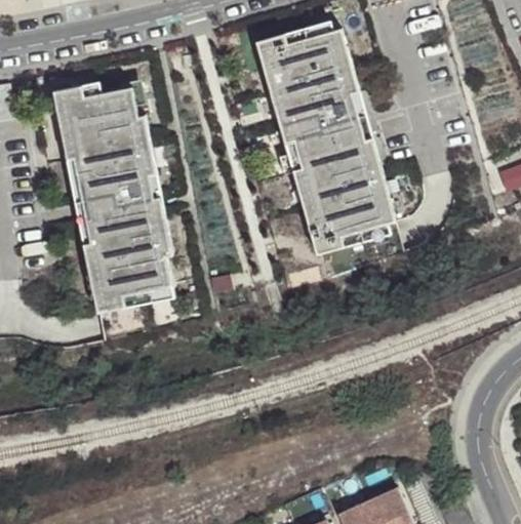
[(284,35),(286,45),(306,39),(332,33),(329,23),(284,35)]
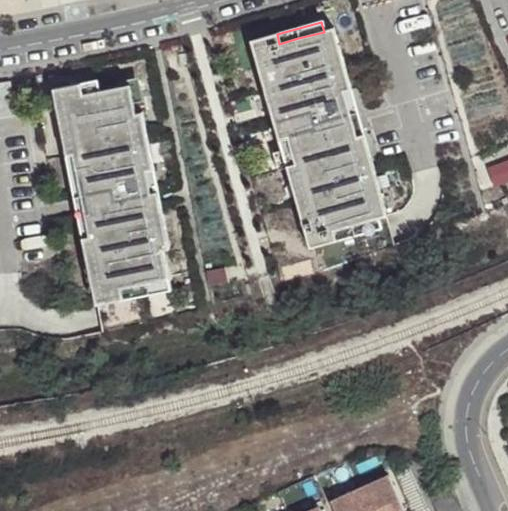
[(277,34),(248,42),(257,74),(272,124),(285,170),(295,207),(308,250),(335,242),(332,232),(351,227),(377,220),(386,217),(372,170),(359,123),(352,125),(343,93),(350,91),(337,46),(336,46),(331,29),(324,32),(298,38),(279,44),(277,34)]
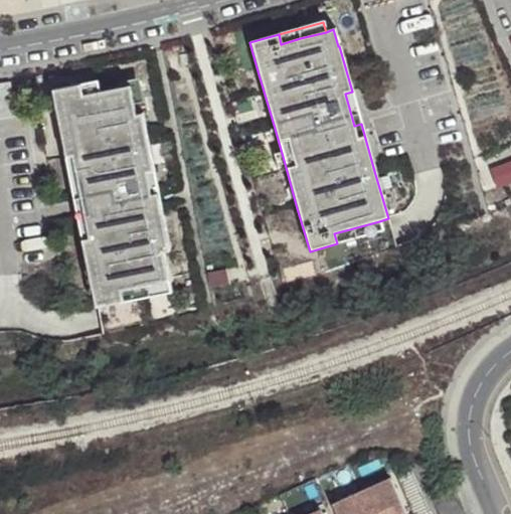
[(96,79),(79,82),(80,94),(99,91),(96,79)]
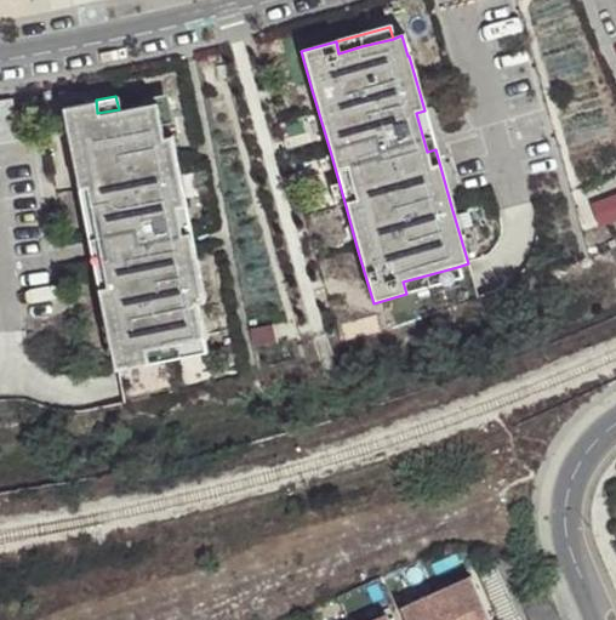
[(177,221),(186,219),(177,174),(170,135),(163,136),(155,102),(119,109),(97,113),(96,100),(61,107),(77,188),(85,187),(91,219),(95,217),(102,256),(100,257),(104,288),(96,289),(108,346),(113,369),(147,363),(144,350),(201,339),(197,317),(204,316),(190,245),(183,248),(177,221)]
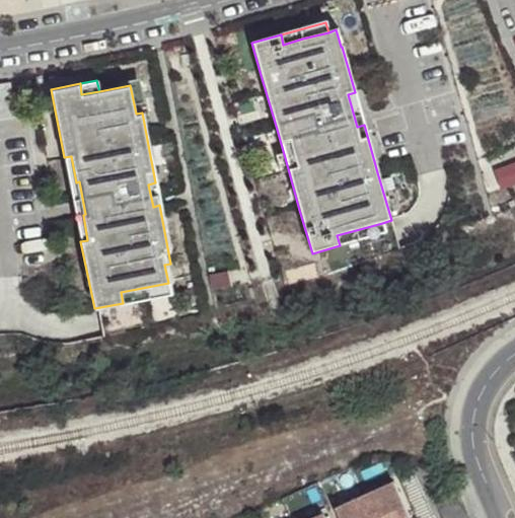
[(357,127),(364,125),(362,119),(355,92),(348,94),(357,127)]
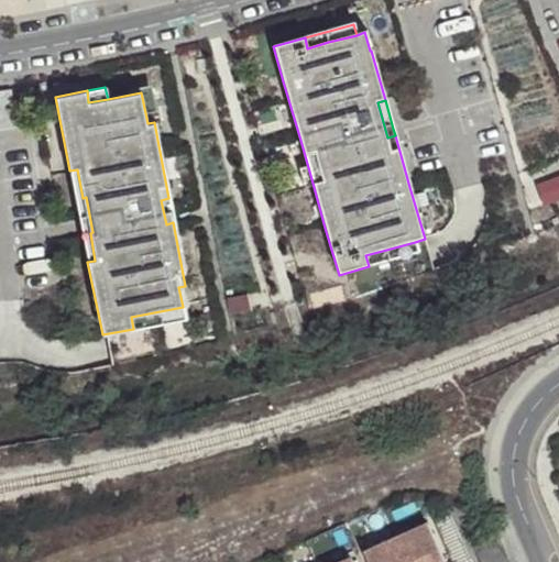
[(77,169),(69,171),(78,211),(80,228),(83,239),(87,262),(95,261),(90,233),(92,232),(86,197),(83,198),(77,169)]
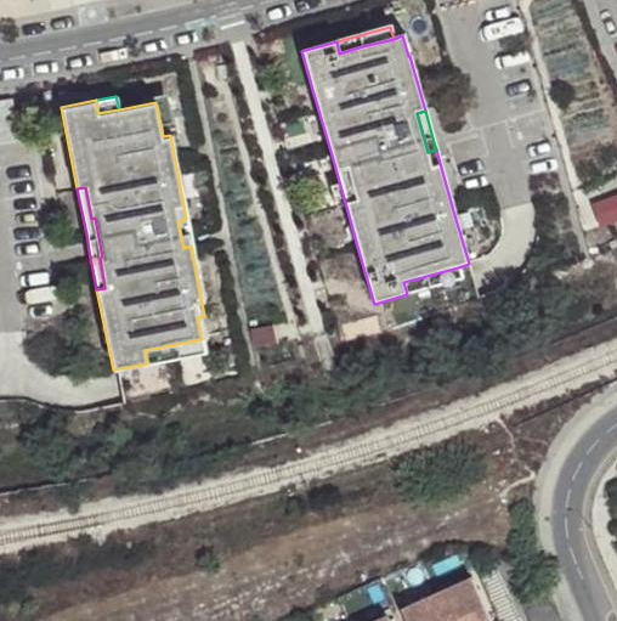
[(616,190),(590,202),(600,225),(616,218),(616,190)]
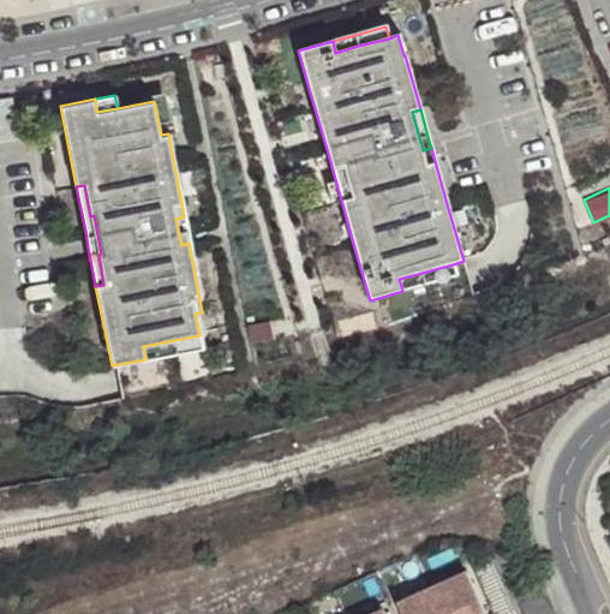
[(181,245),(189,243),(184,216),(175,219),(181,245)]
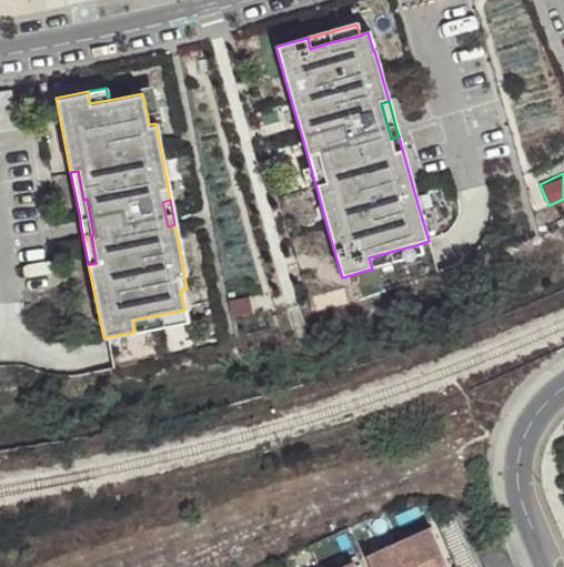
[(369,257),(372,269),(422,255),(419,244),(390,252),(369,257)]
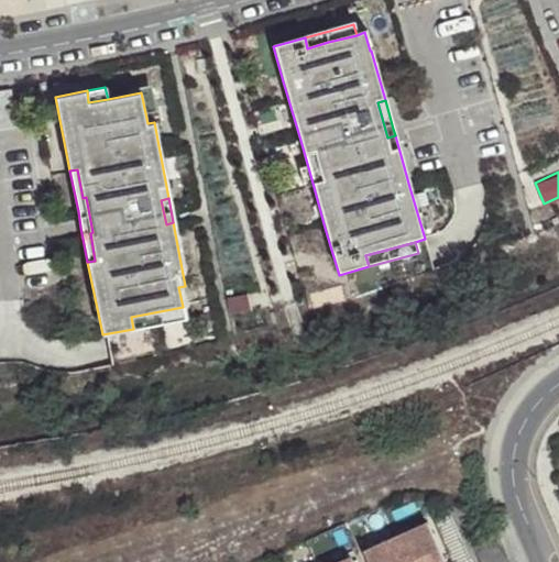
[(133,329),(185,319),(183,307),(131,317),(133,329)]
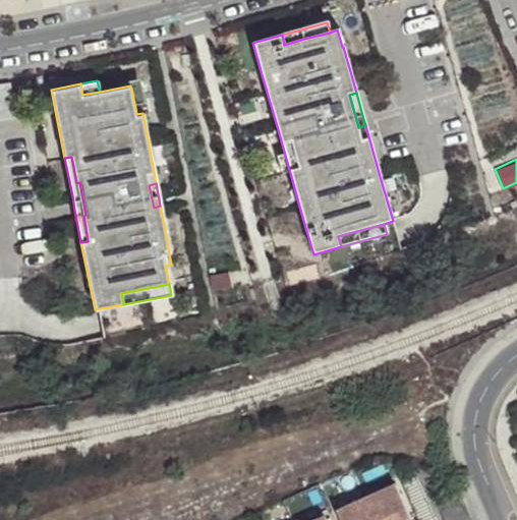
[(405,519),(385,477),(356,490),(369,519),(405,519)]
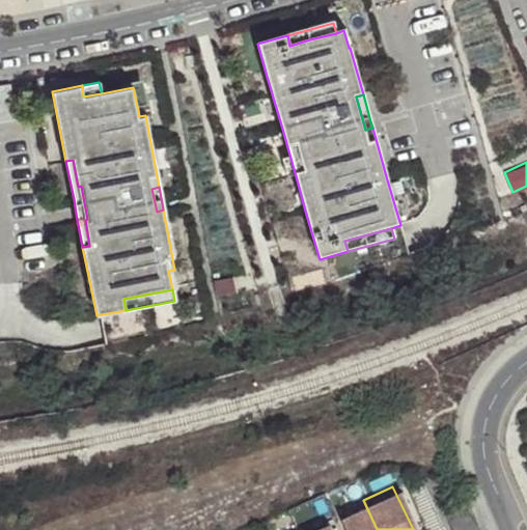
[(377,529),(363,500),(334,514),(341,529),(377,529)]
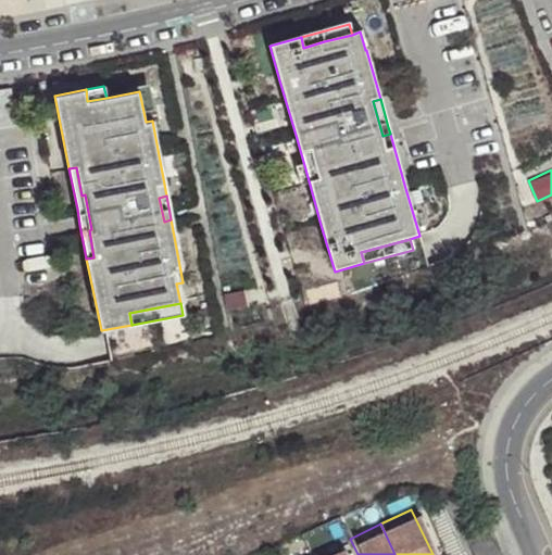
[(341,554),(337,545),(316,554),(341,554)]
